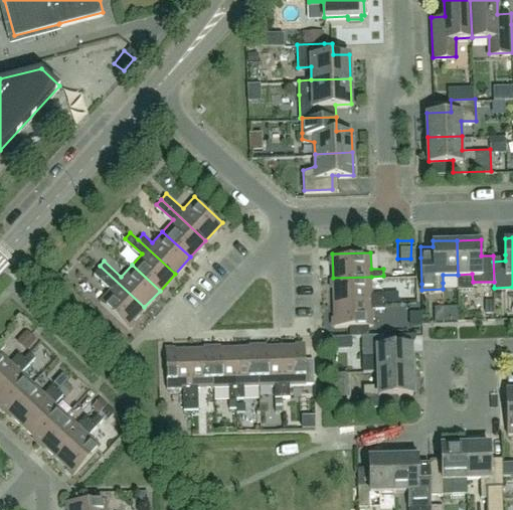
[(144,307),(100,266),(94,272),(111,287),(100,299),(128,325),(144,307)]
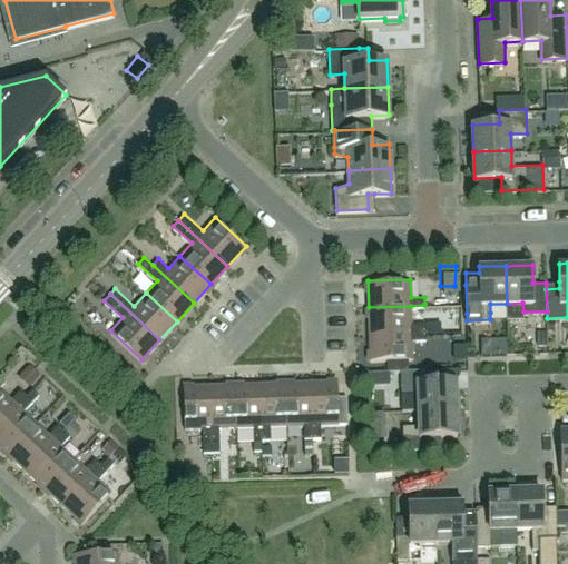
[(411,323),(411,306),(369,307),(370,332),(426,330),(426,322),(411,323)]
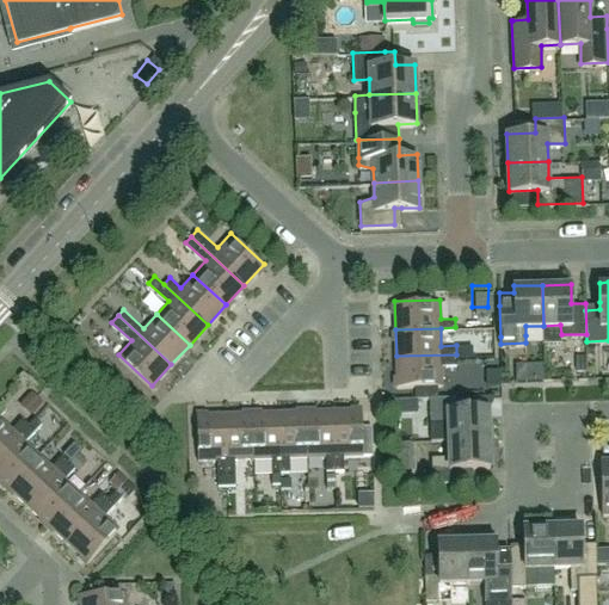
[(456,363),(456,355),(397,356),(397,384),(442,383),(442,364),(456,363)]
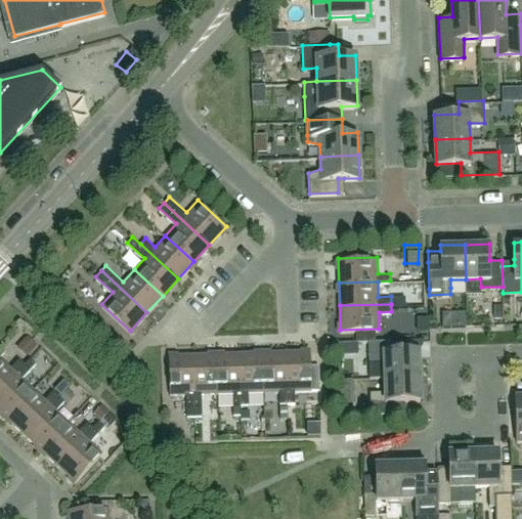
[(385,376),(419,375),(418,350),(393,350),(393,339),(368,339),(370,376),(385,376)]
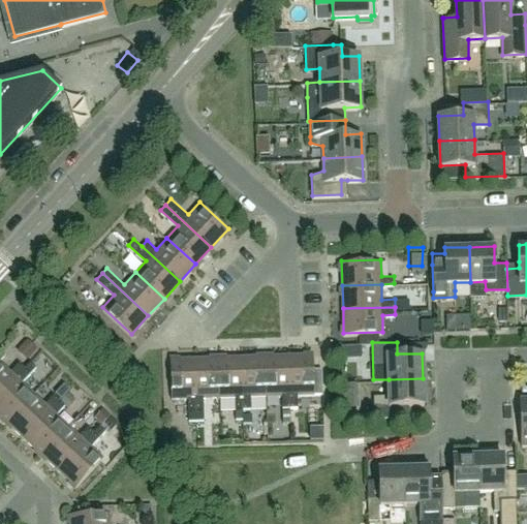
[(313,352),(288,353),(290,405),(298,405),(298,392),(314,392),(313,352)]
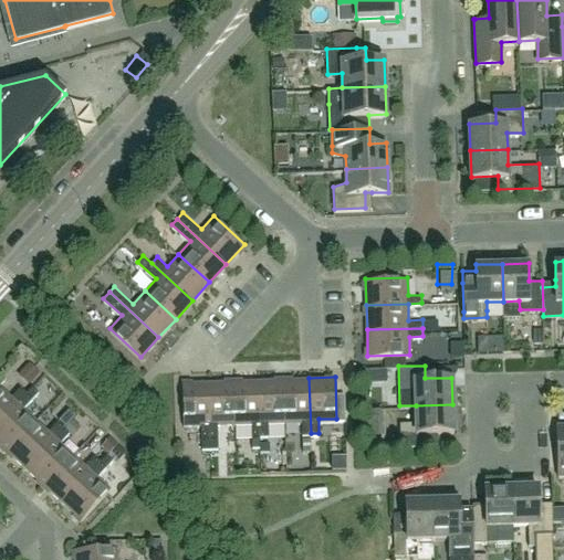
[(284,420),(283,378),(259,379),(260,435),(269,435),(268,421),(284,420)]
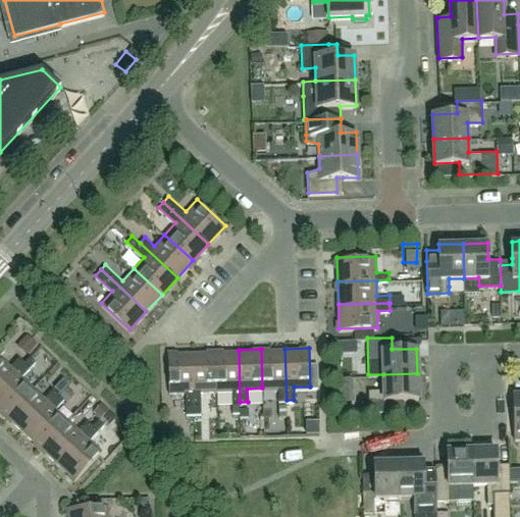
[(287,400),(284,349),(261,349),(262,388),(278,388),(278,401),(287,400)]
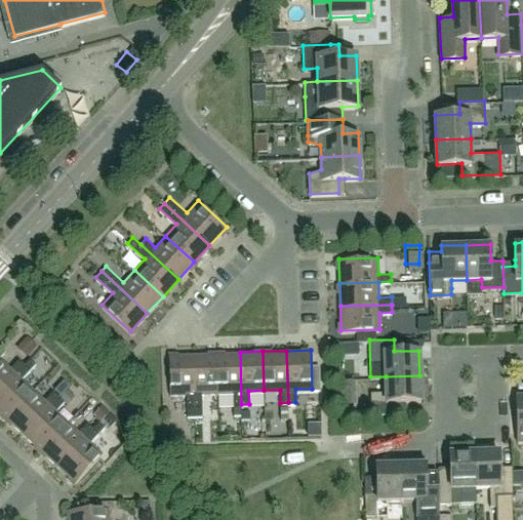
[(240,352),(216,353),(217,392),(233,391),(234,414),(242,413),(241,404),(240,352)]
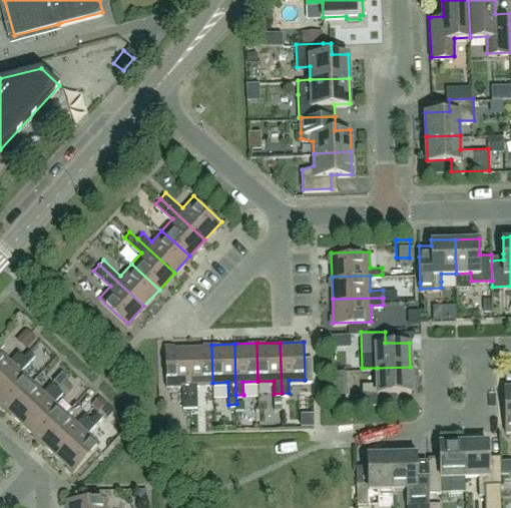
[(212,383),(211,345),(188,346),(190,406),(197,406),(197,383),(212,383)]
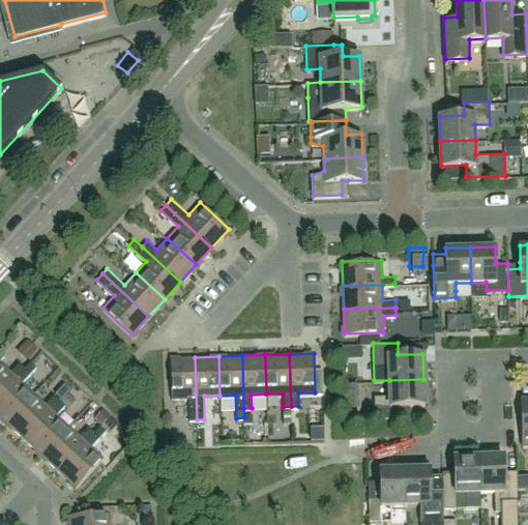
[(197,419),(195,357),(171,357),(172,397),(188,397),(188,419),(197,419)]
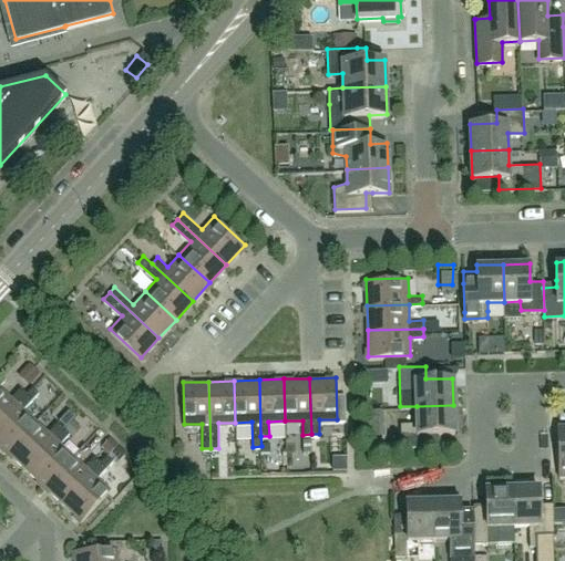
[(0,421),(27,392),(21,386),(11,396),(0,385),(0,421)]
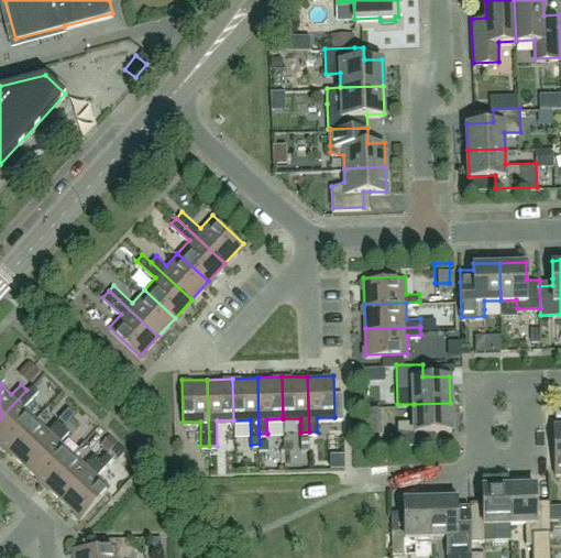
[(33,383),(26,390),(0,418),(0,440),(7,448),(35,417),(23,405),(39,389),(33,383)]
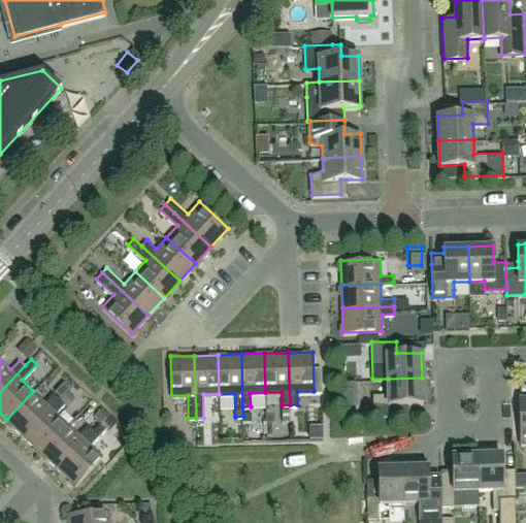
[(422,378),(388,379),(388,393),(373,393),(373,416),(398,415),(398,402),(423,402),(422,378)]
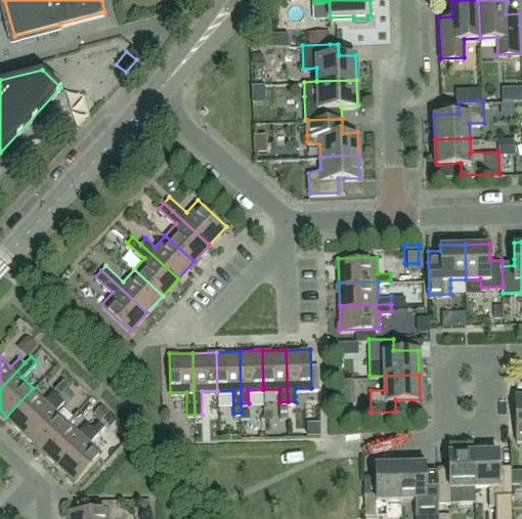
[(33,388),(6,417),(24,432),(58,394),(53,389),(44,398),(33,388)]
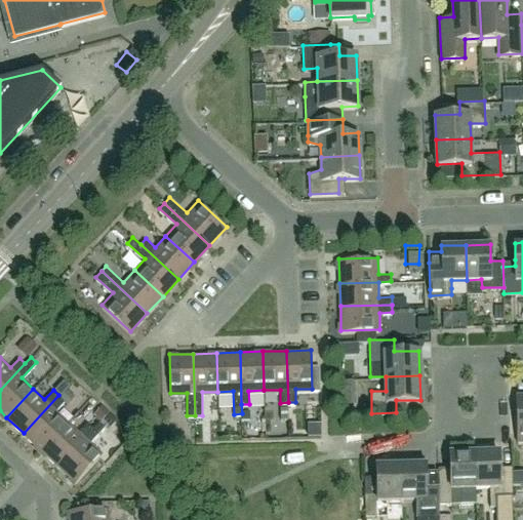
[(58,395),(24,433),(40,448),(67,421),(55,409),(65,400),(58,395)]
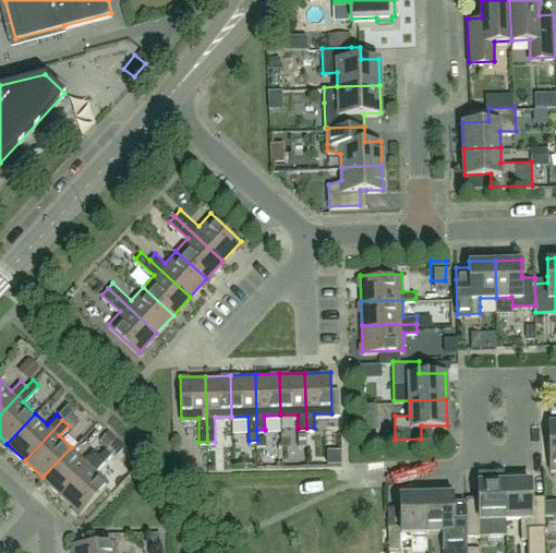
[(106,446),(99,454),(61,494),(80,512),(108,481),(96,469),(112,453),(106,446)]
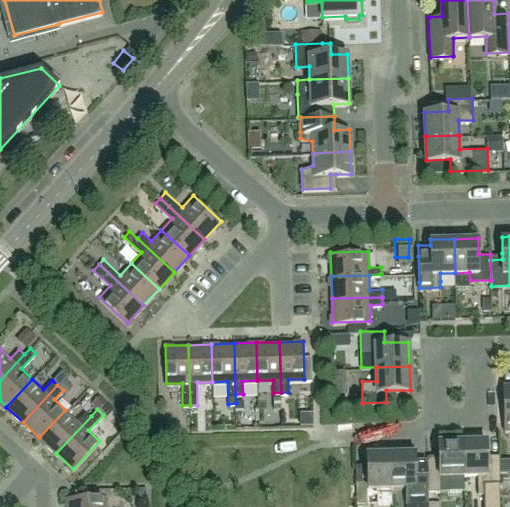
[(65,410),(39,437),(56,453),(91,416),(85,411),(77,420),(65,410)]
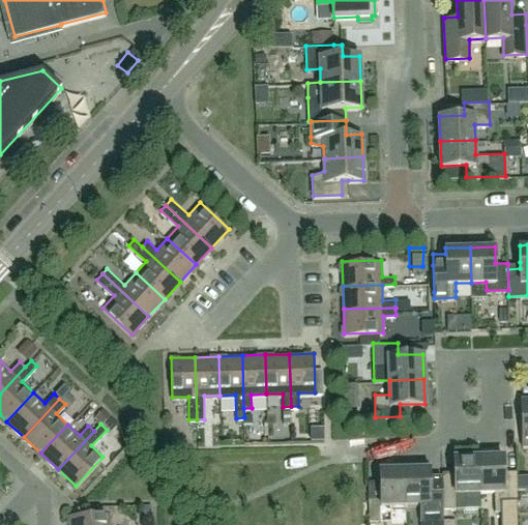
[(503,455),(478,456),(479,491),(495,490),(495,509),(500,509),(500,524),(518,524),(518,508),(517,479),(504,480),(503,455)]
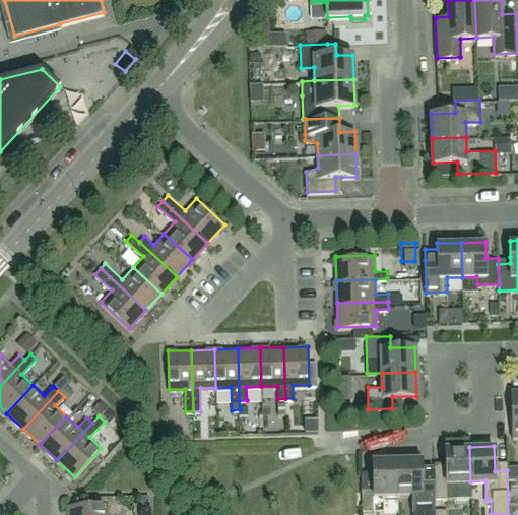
[(435,484),(434,484),(435,498),(457,497),(471,496),(471,491),(470,481),(469,447),(445,448),(446,472),(434,472),(435,484)]
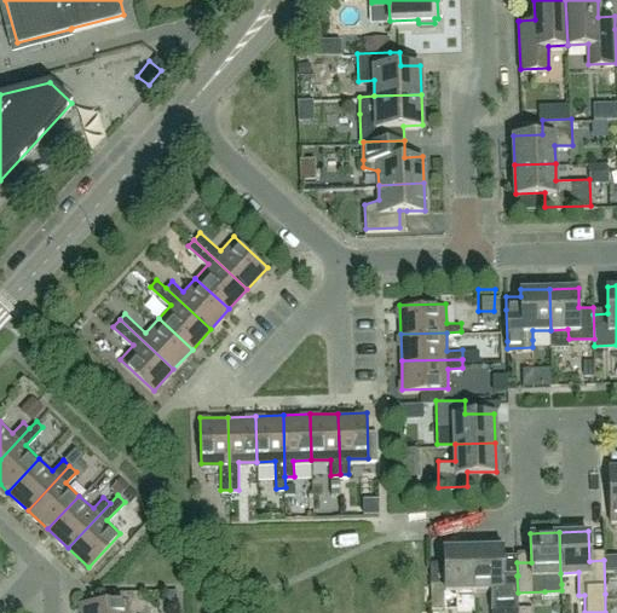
[(474,588),(473,547),(444,548),(445,577),(431,578),(431,607),(457,606),(457,588),(474,588)]
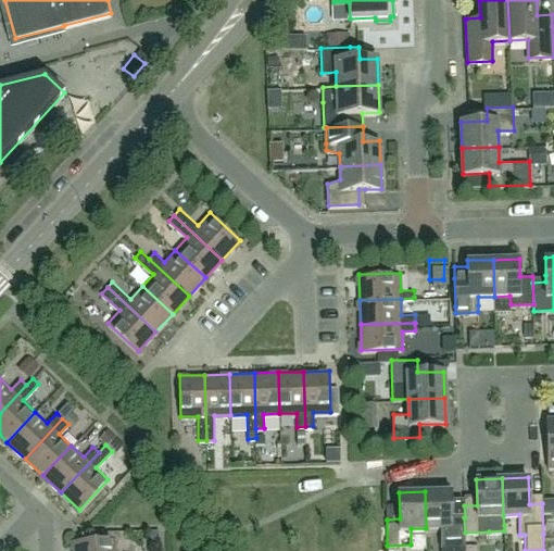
[(451,491),(425,491),(426,528),(441,528),(441,543),(441,550),(465,550),(465,543),(465,533),(464,517),(465,517),(464,505),(464,497),(451,498),(451,491)]
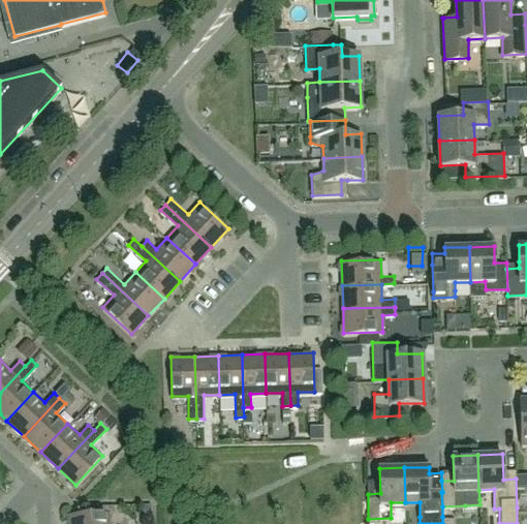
[(70,523),(110,523),(110,512),(70,513),(70,523)]
